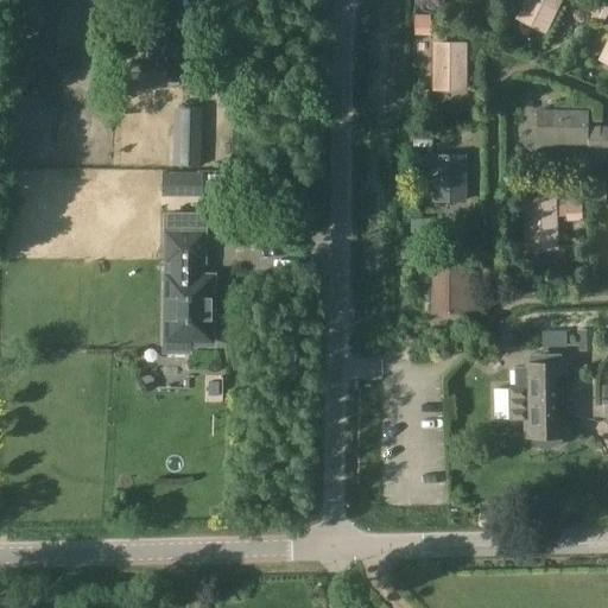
[(529,0),(520,19),(548,32),(563,0),(529,0)]
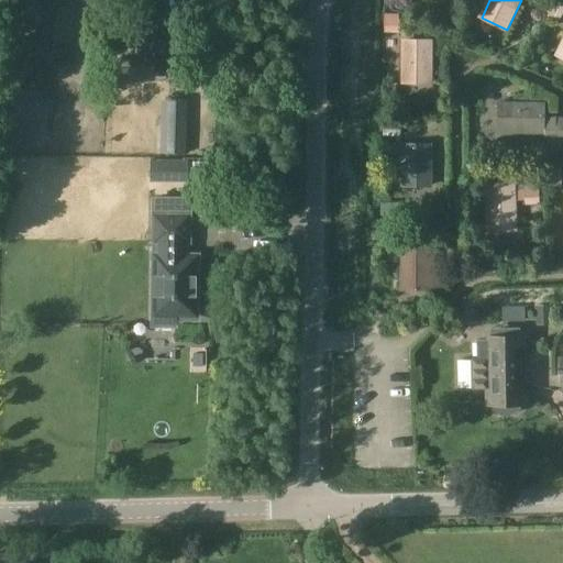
[(534,0),(533,3),(545,10),(550,0),(534,0)]
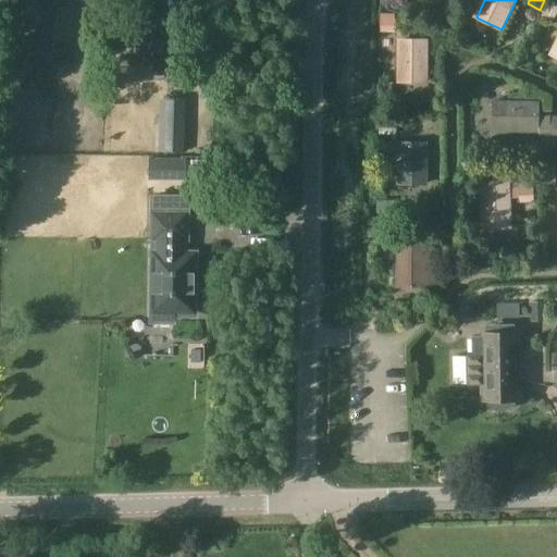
[(556,5),(546,1),(540,16),(553,23),(556,13),(556,5)]
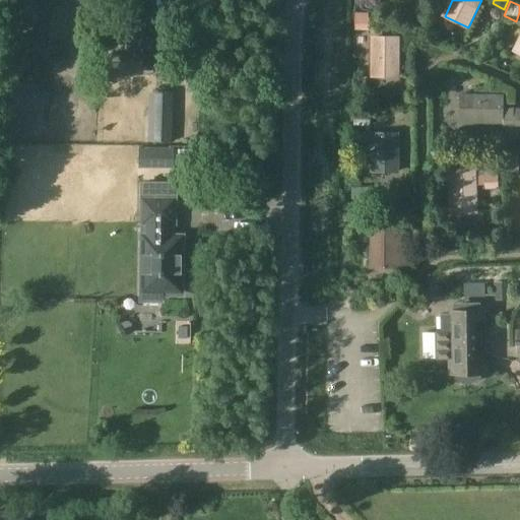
[(355,13),(355,30),(368,30),(368,13),(355,13)]
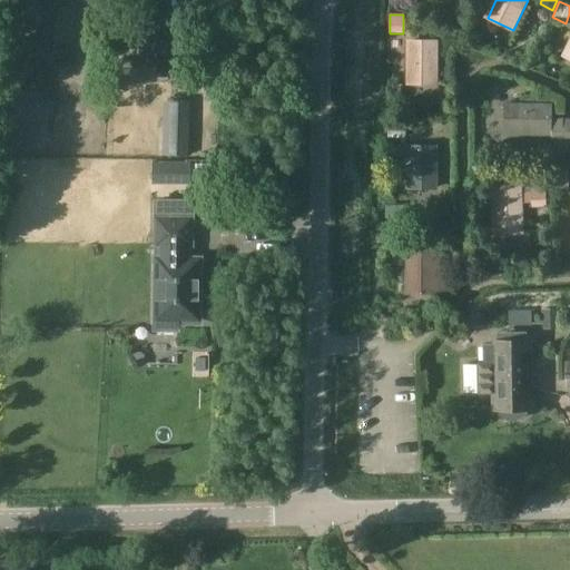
[(127,18),(118,18),(118,35),(126,35),(127,18)]
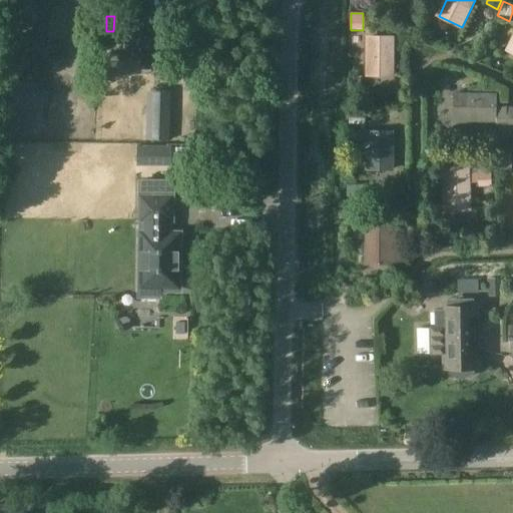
[(115,55),(115,72),(125,72),(126,66),(153,68),(154,33),(161,34),(161,19),(146,19),(146,31),(125,30),(125,32),(125,54),(125,55),(115,55)]
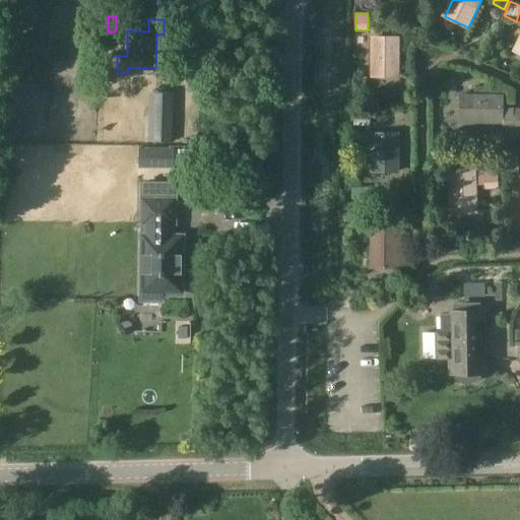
[(371,73),(396,74),(397,36),(372,36),(371,73)]
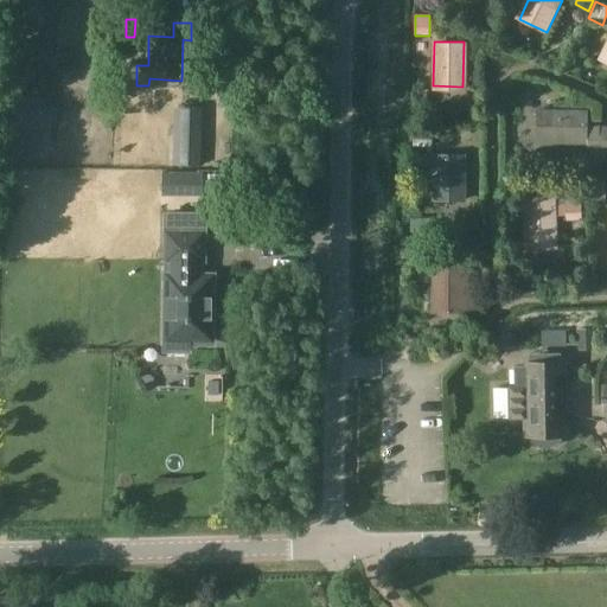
[(586,114),(536,114),(536,146),(583,146),(586,129),(586,114)]
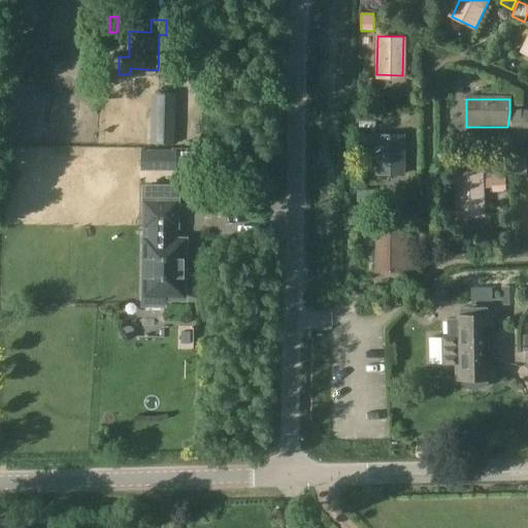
[(521,129),(513,129),(513,140),(527,139),(527,112),(521,112),(521,129)]
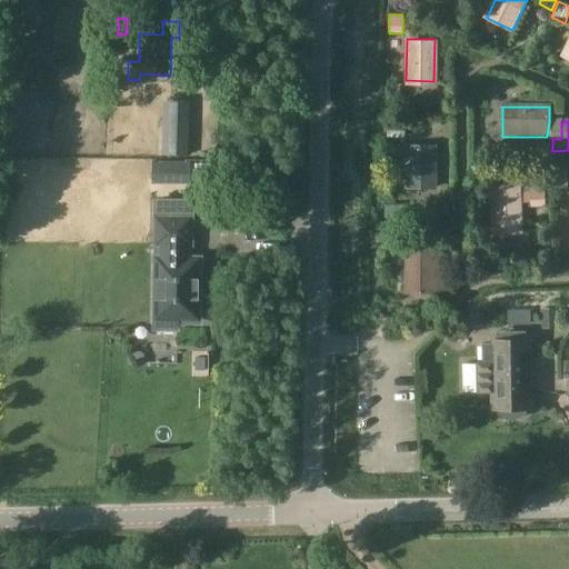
[(387,123),(387,137),(387,139),(405,139),(406,123),(387,123)]
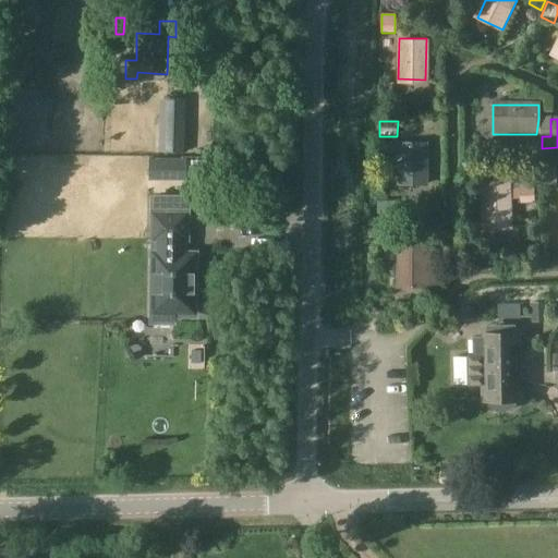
[(160,136),(160,152),(183,153),(184,126),(165,126),(165,136),(160,136)]
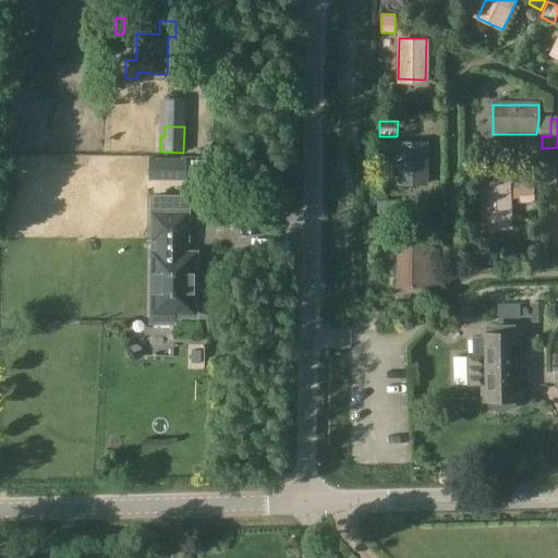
[(381,144),(381,165),(400,165),(400,186),(425,186),(425,144),(381,144)]
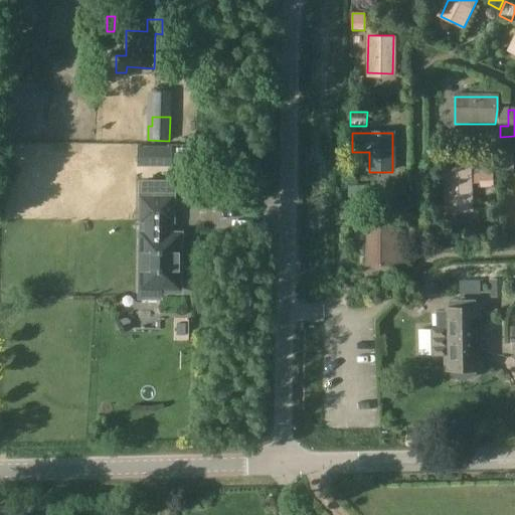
[(171,149),(144,149),(144,165),(171,165),(171,149)]
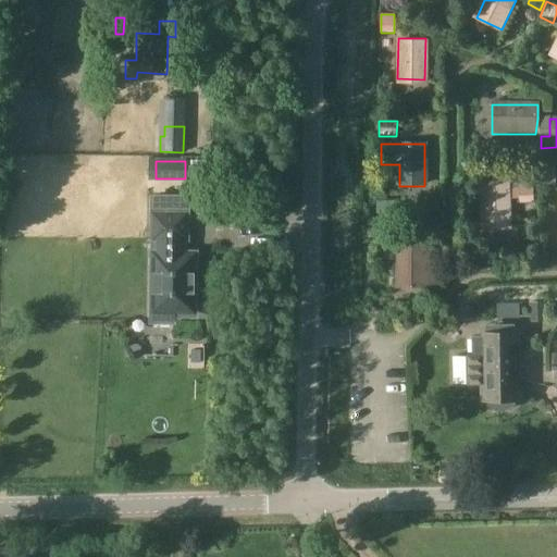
[(555,164),(539,164),(540,186),(555,185),(555,164)]
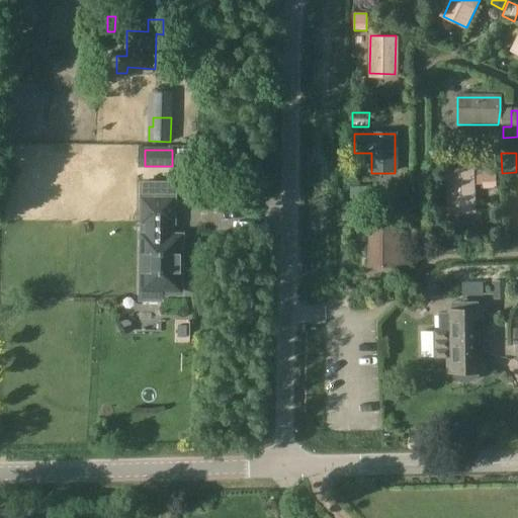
[(480,157),(480,167),(493,167),(493,157),(480,157)]
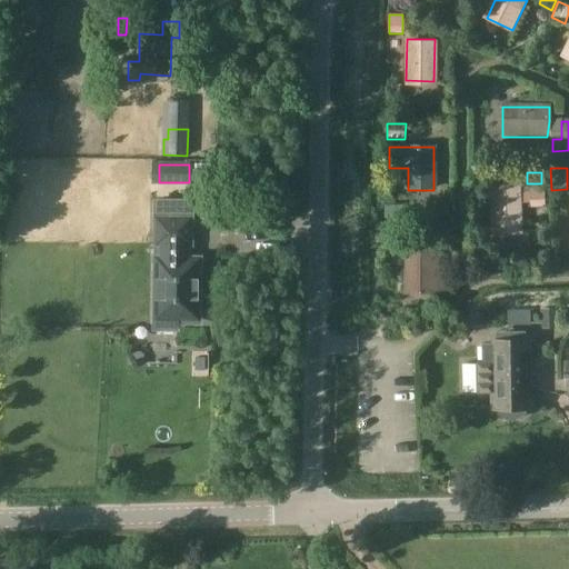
[(530,187),(530,195),(520,195),(520,188),(490,188),(491,231),(521,230),(520,205),(530,205),(530,208),(545,208),(545,187),(530,187)]
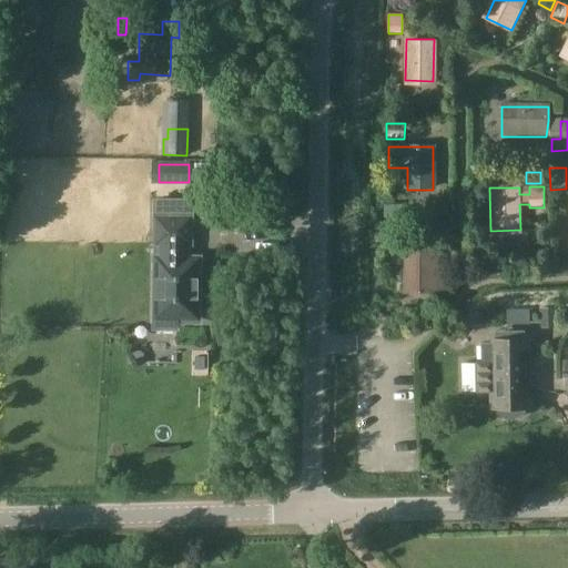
[(154,202),(154,219),(168,219),(168,202),(154,202)]
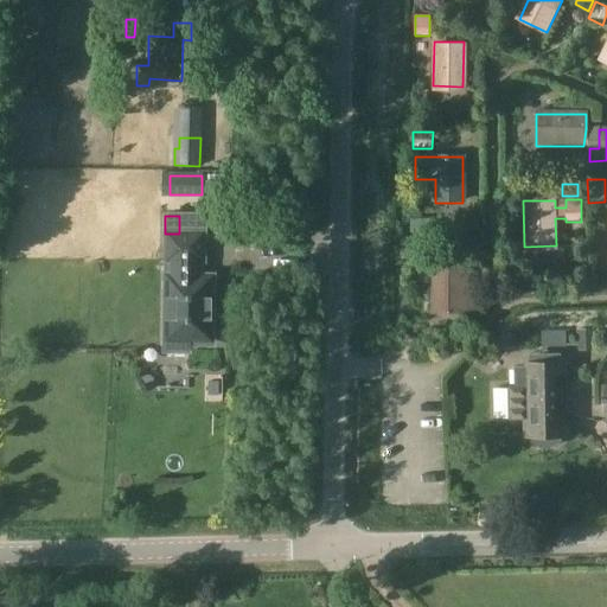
[(164,275),(164,332),(185,333),(185,342),(209,343),(209,333),(211,333),(211,276),(200,276),(200,262),(202,262),(203,235),(179,234),(165,234),(164,261),(168,261),(168,275),(164,275)]
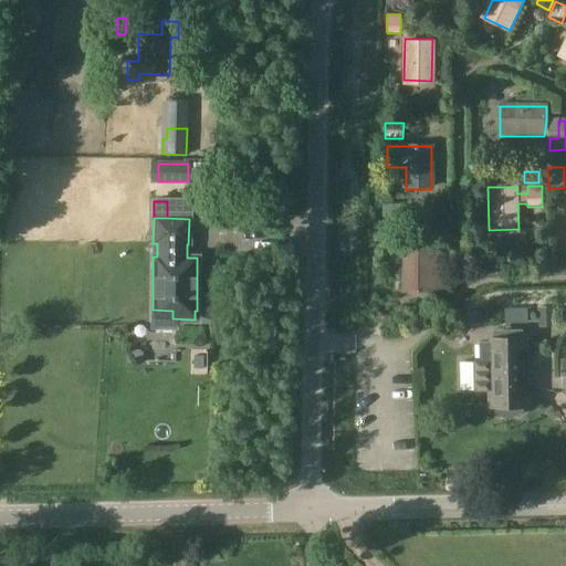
[(404,250),(404,292),(419,292),(419,291),(439,291),(439,270),(436,270),(436,250),(404,250)]
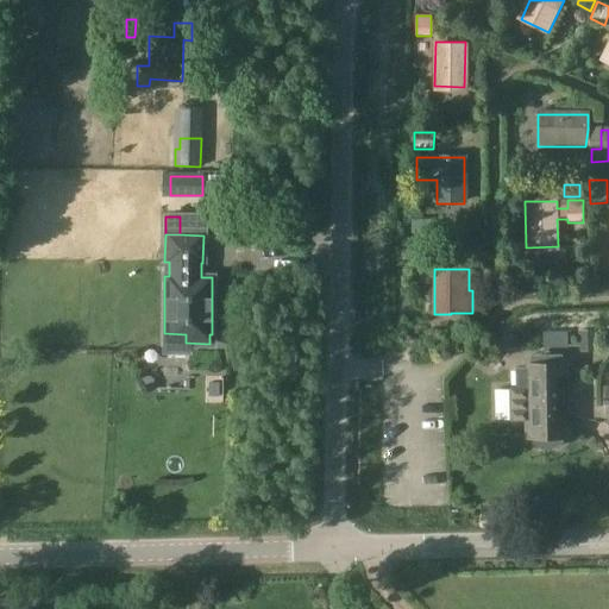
[(596,332),(577,332),(578,347),(597,347),(596,332)]
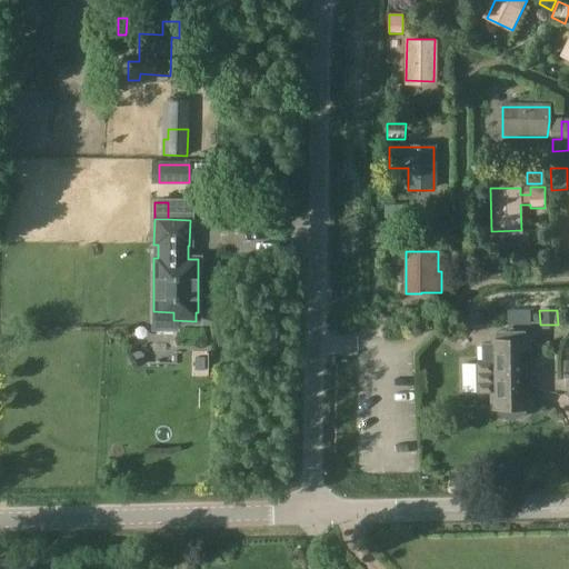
[(482,363),(476,363),(477,395),(490,395),(490,397),(490,408),(497,408),(497,415),(507,420),(517,420),(526,415),(526,408),(531,408),(530,342),(491,342),(491,345),(481,345),(482,363)]
